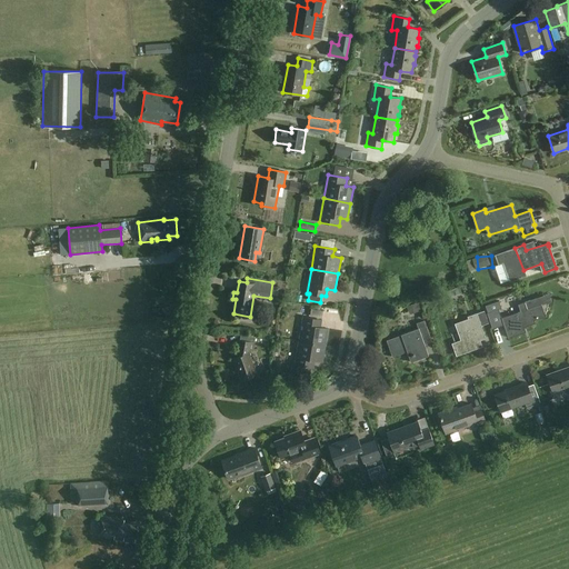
[(545,316),(538,297),(518,305),(520,311),(501,318),(502,320),(503,319),(509,337),(525,331),(523,327),(535,322),(533,319),(545,316)]
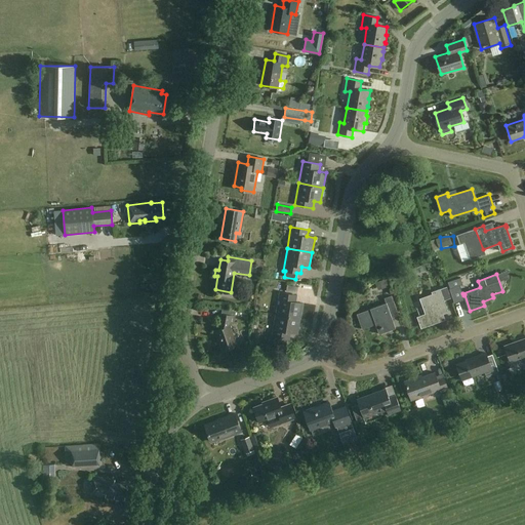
[(460,277),(448,281),(450,288),(462,284),(460,277)]
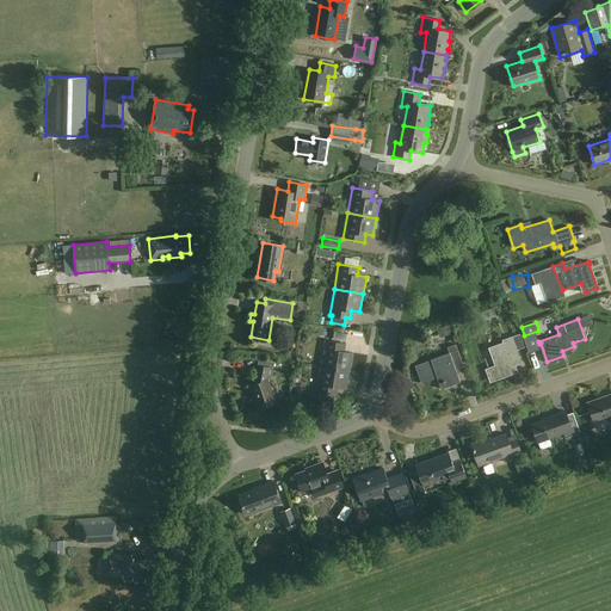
[(517,350),(512,335),(503,339),(504,343),(489,347),(495,365),(486,369),(491,381),(518,371),(511,352),(517,350)]
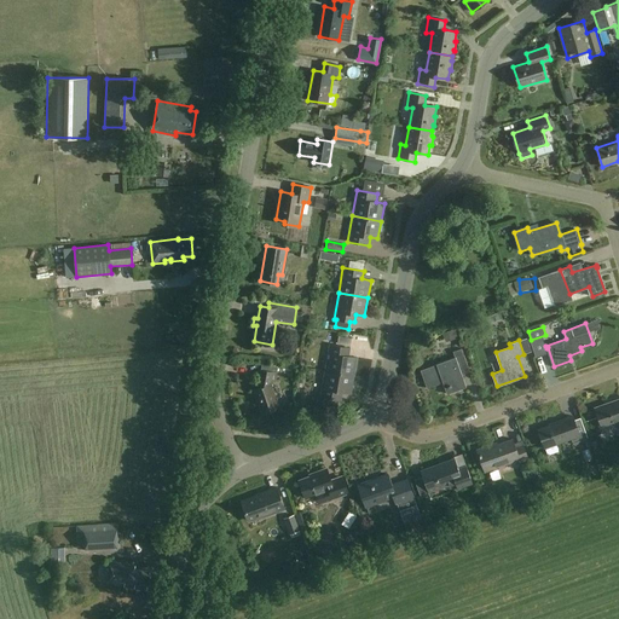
[(329,345),(325,370),(354,375),(357,358),(348,356),(350,348),(329,345)]
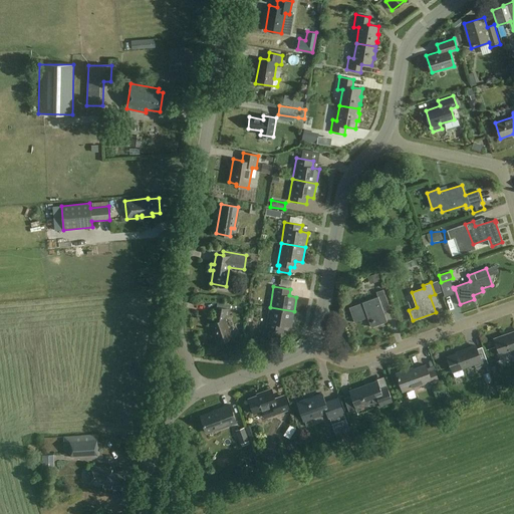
[(389,305),(383,289),(376,292),(377,296),(362,302),(349,307),(354,322),(367,317),(371,327),(388,321),(382,307),(389,305)]
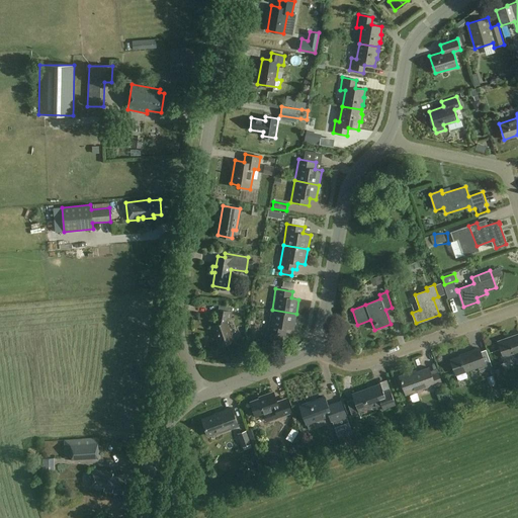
[(231,312),(219,310),(216,326),(212,327),(220,346),(234,341),(227,321),(226,322),(226,318),(230,319),(231,312)]
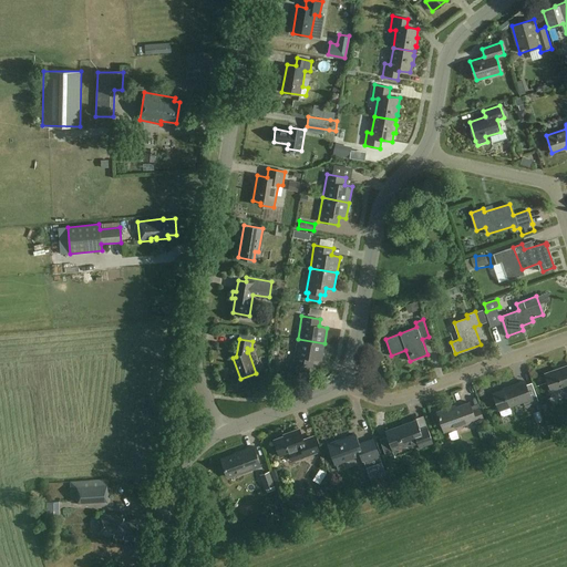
[(298,339),(294,363),(298,363),(296,372),(309,374),(310,366),(312,367),(313,359),(321,360),(325,343),(298,339)]
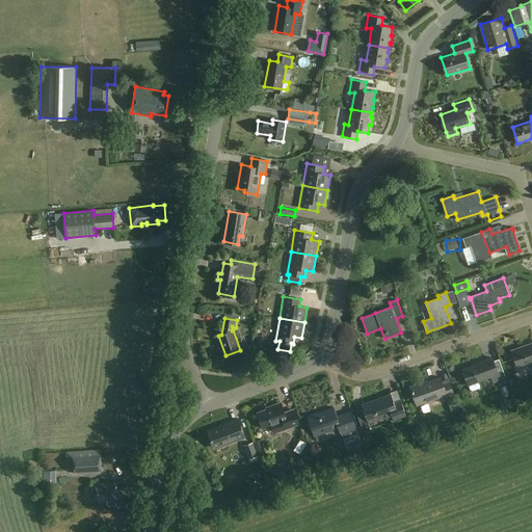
[(531,343),(511,350),(514,358),(516,358),(520,367),(531,362),(531,343)]
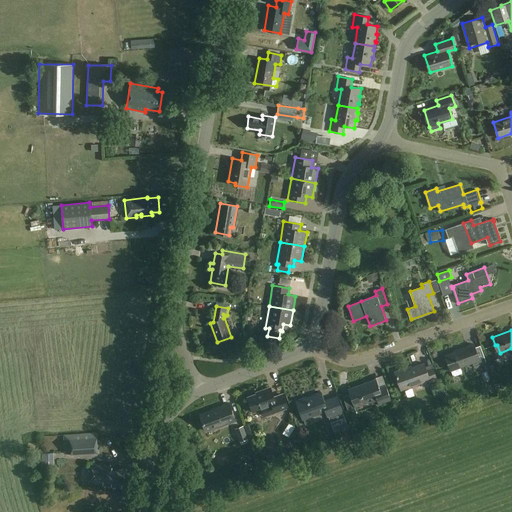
[(427,344),(422,347),(428,361),(433,359),(427,344)]
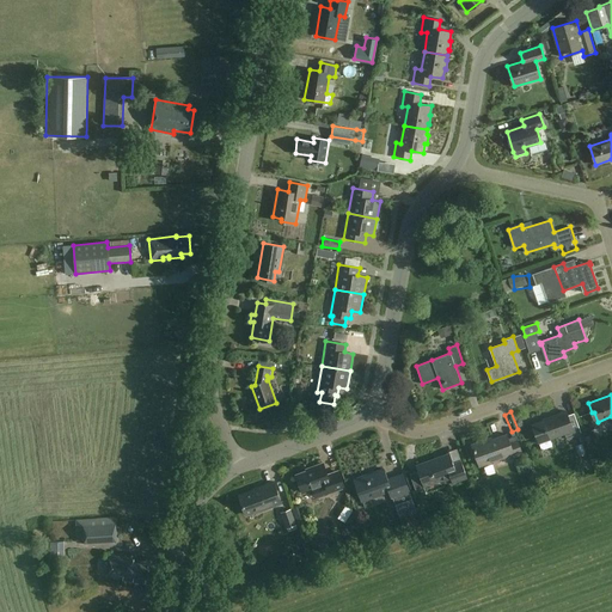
[(568,417),(565,411),(549,417),(549,418),(532,424),(539,442),(542,450),(552,446),(550,439),(565,434),(568,440),(582,435),(575,415),(568,417)]
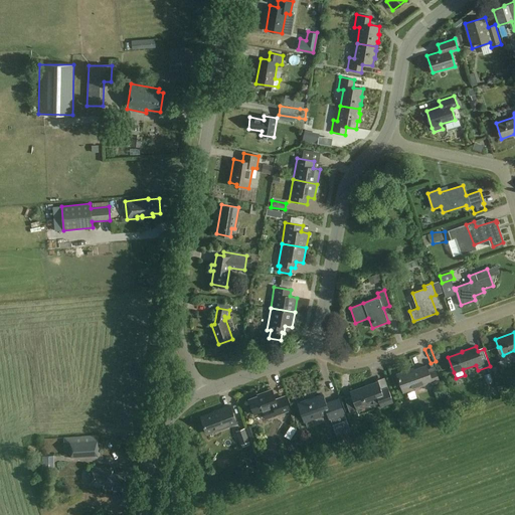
[(428,372),(426,365),(407,372),(406,371),(397,374),(403,391),(432,381),(434,385),(440,383),(436,370),(428,372)]
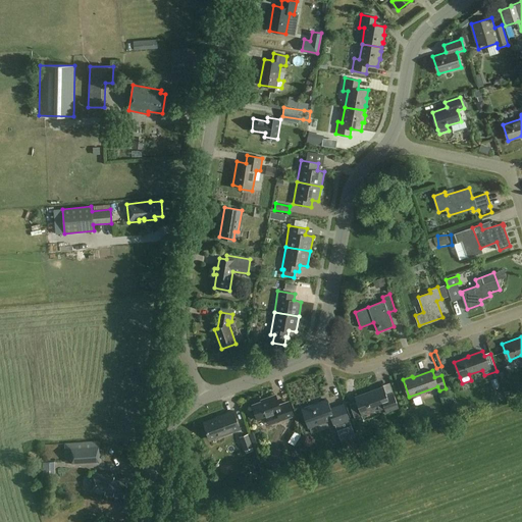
[(386,395),(383,386),(375,389),(375,390),(357,398),(359,405),(358,406),(361,415),(385,406),(386,412),(399,407),(394,393),(386,395)]
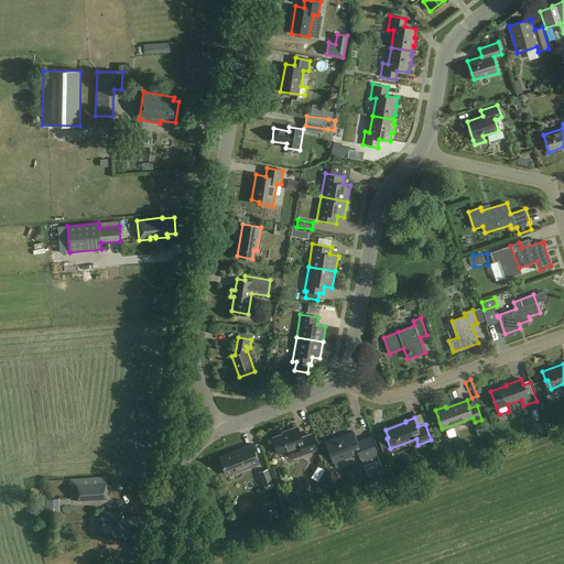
[(302,438),(297,427),(286,432),(286,433),(273,437),(279,454),(289,451),(291,458),(317,448),(312,434),(302,438)]
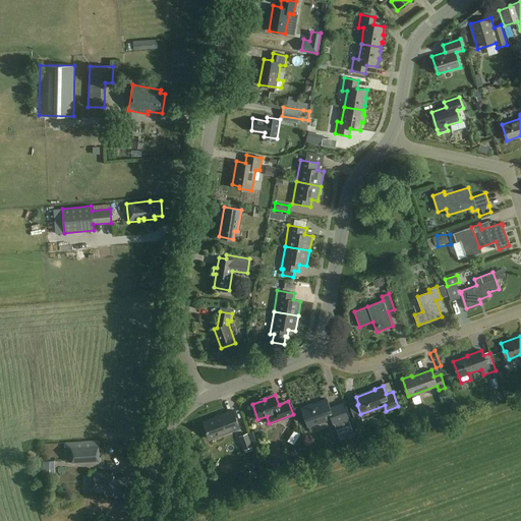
[(330,408),(327,399),(301,408),(304,416),(306,416),(310,426),(332,419),(334,423),(341,441),(354,436),(348,418),(343,403),(330,408)]
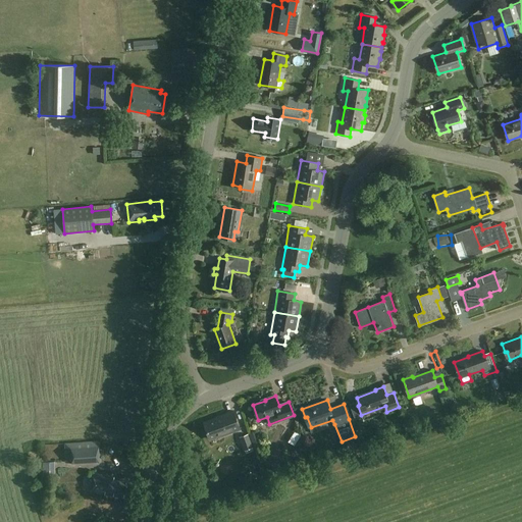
[(240,429),(233,411),(220,416),(221,417),(204,423),(210,439),(221,434),(221,435),(240,429)]
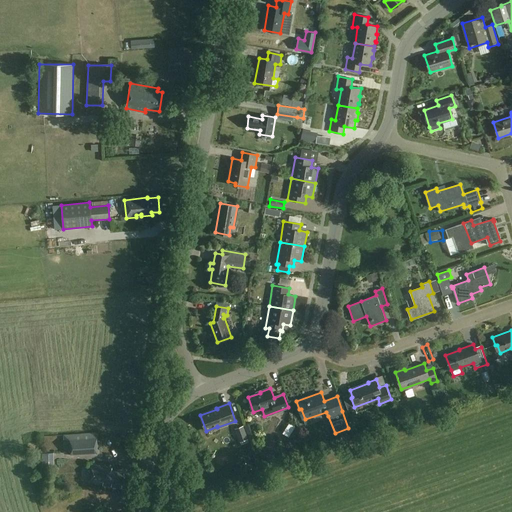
[(249,442),(243,426),(235,429),(241,445),(249,442)]
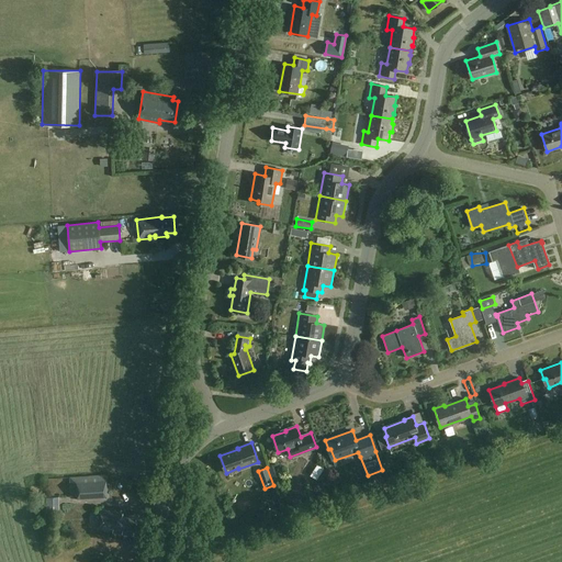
[(108,481),(107,481),(105,475),(69,478),(70,498),(109,496),(108,481)]
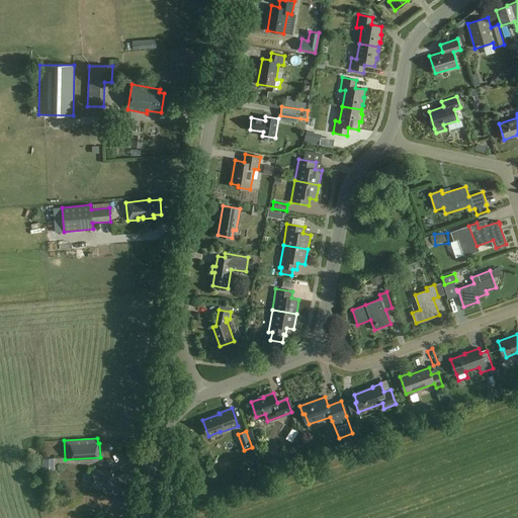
[(250,461),(254,470),(260,467),(256,458),(250,461)]
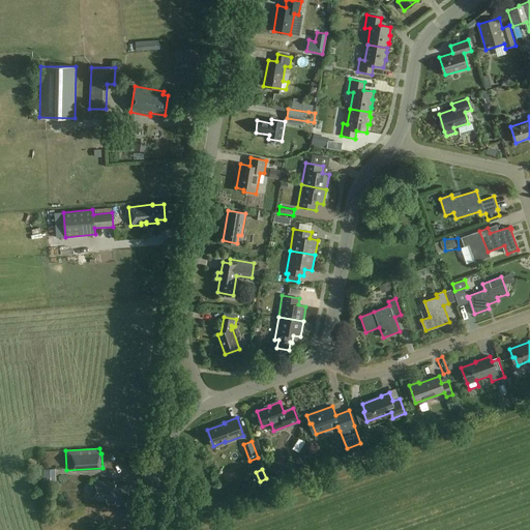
[(116,484),(95,481),(92,499),(108,502),(108,501),(111,502),(111,503),(125,505),(128,490),(116,488),(116,484)]
